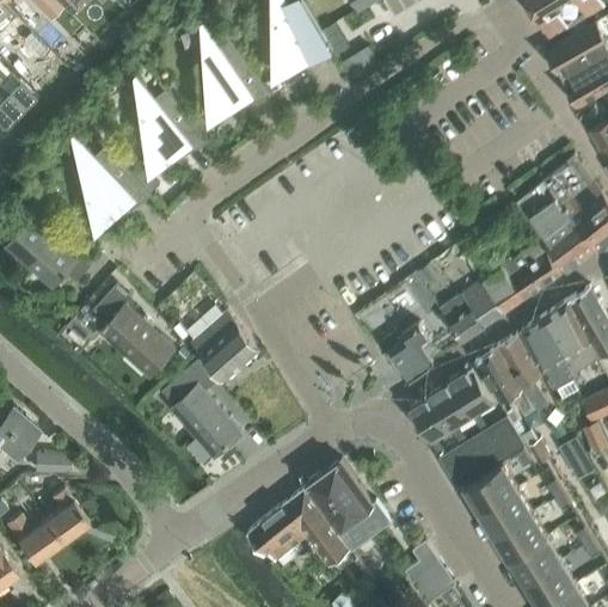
[(51,0),(68,17),(80,5),(75,0),(51,0)]
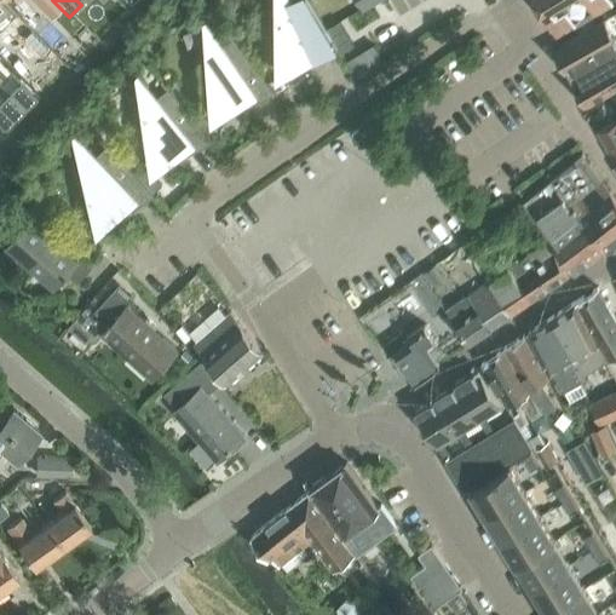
[(311,69),(338,59),(333,52),(301,0),(300,0),(274,16),(275,79),(309,58),(311,69)]
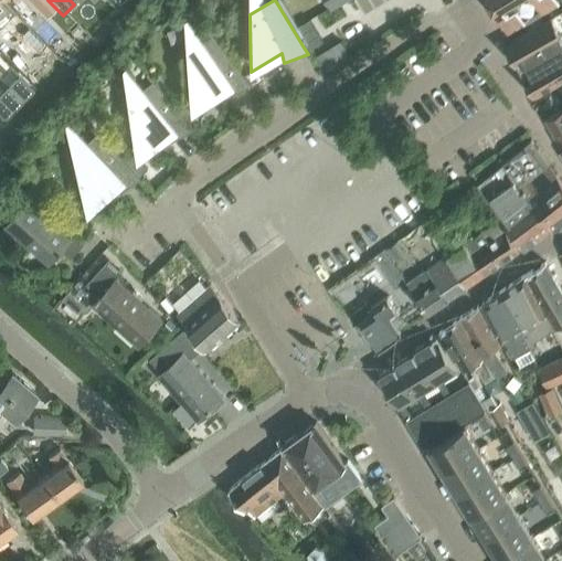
[(325,0),(331,10),(347,0),(325,0)]
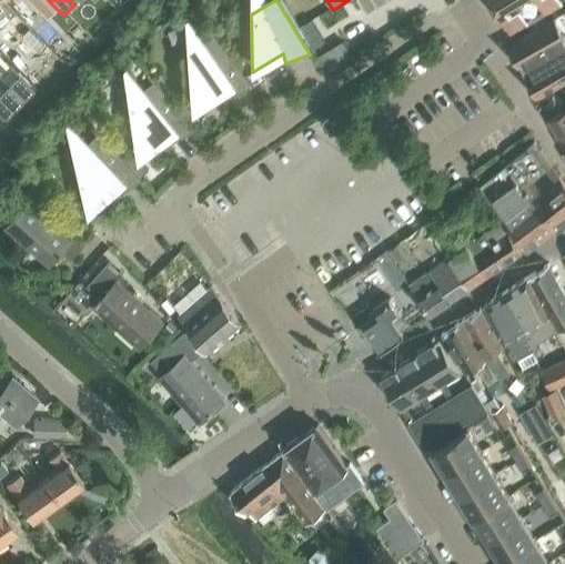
[(483,0),(507,40),(508,39),(525,29),(512,7),(522,0),(483,0)]
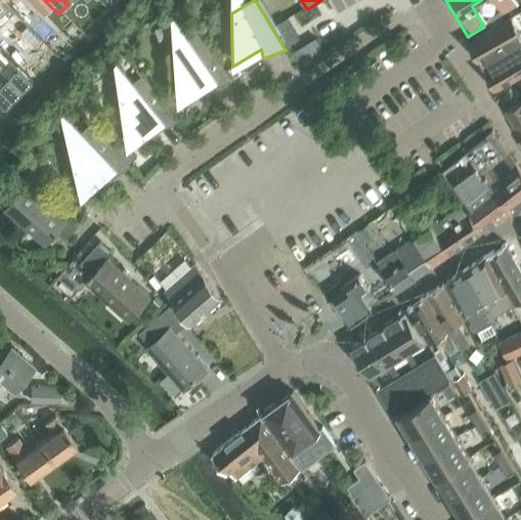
[(487,0),(498,17),(515,8),(510,0),(487,0)]
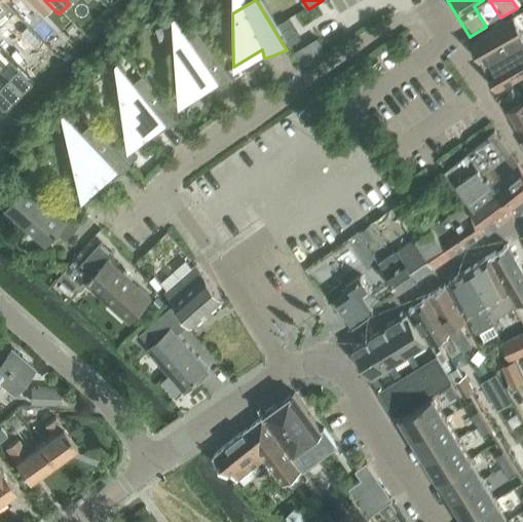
[(16,7),(9,14),(22,28),(29,21),(16,7)]
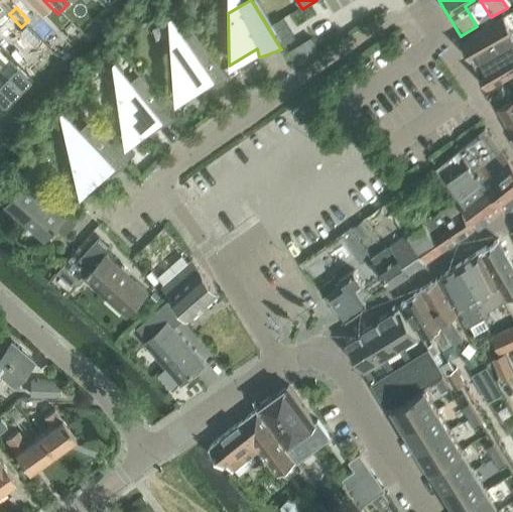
[(9,14),(3,20),(15,33),(21,27),(9,14)]
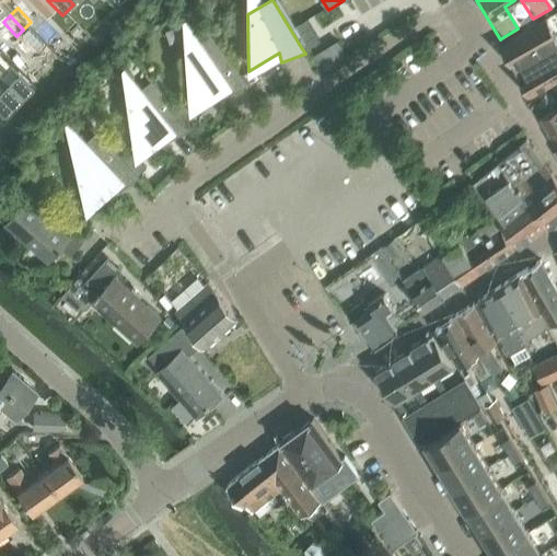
[(511,73),(512,74),(556,48),(556,47),(543,22),(503,44),(519,70),(511,73)]
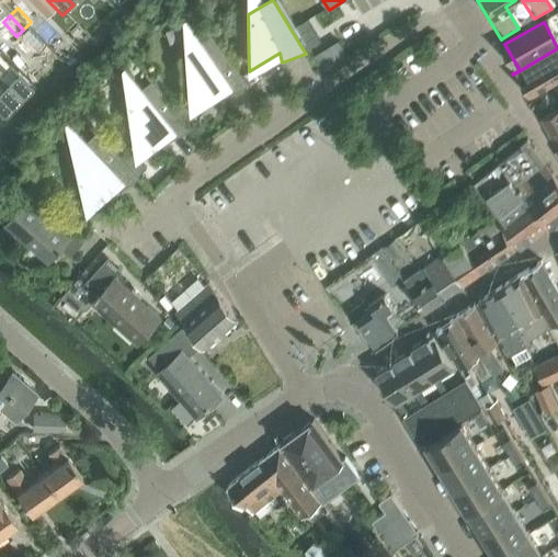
[(304,23),(293,31),(307,53),(318,46),(304,23)]
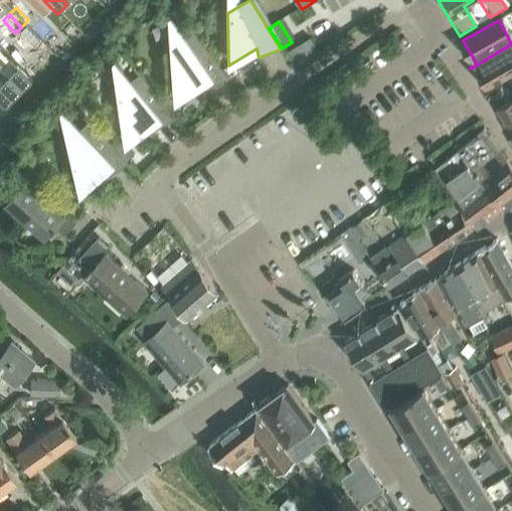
[(224,83),(225,83),(188,28),(187,29),(191,35),(170,50),(174,102),(201,83),(203,92),(203,93),(224,83)]
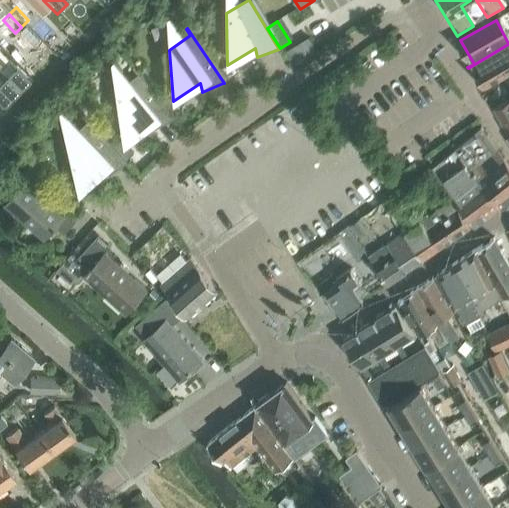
[(306,41),(285,54),(293,67),(315,54),(306,41)]
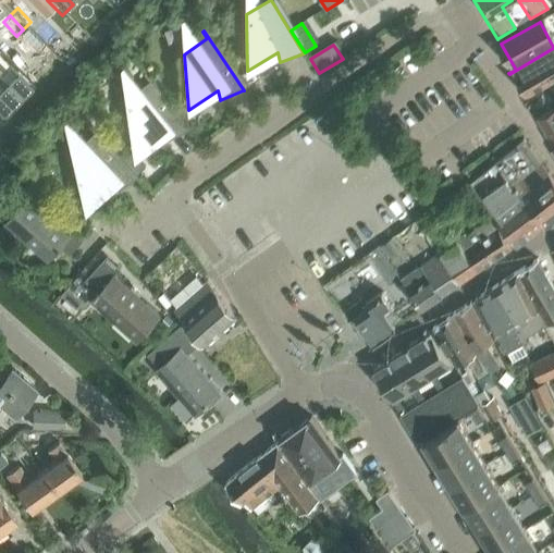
[(553,48),(509,74),(516,71),(530,96),(553,82),(553,48)]
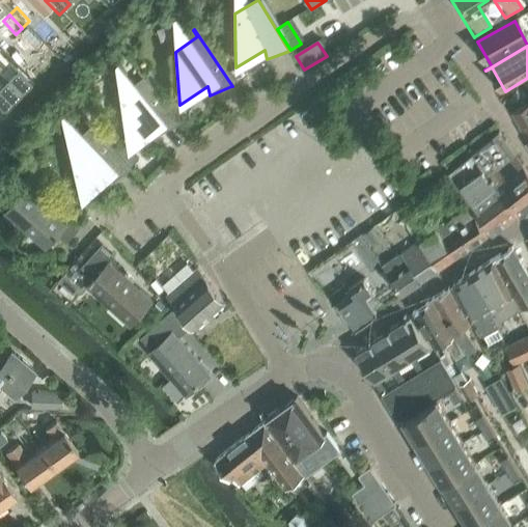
[(178,128),(179,127),(174,120),(165,109),(136,73),(135,74),(140,80),(119,96),(128,149),(155,129),(158,137),(158,138),(177,127),(178,128)]
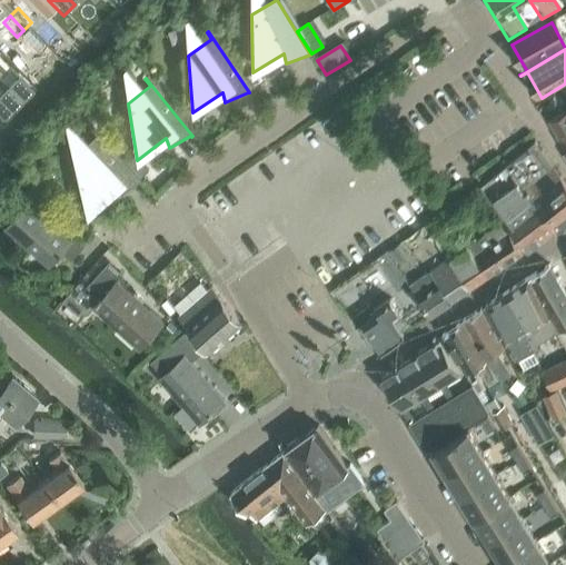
[(17,81),(0,97),(0,124),(29,95),(17,81)]
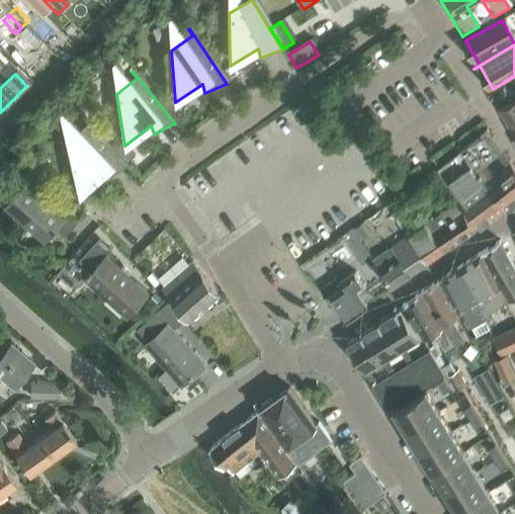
[(167,101),(161,106),(170,117),(176,112),(167,101)]
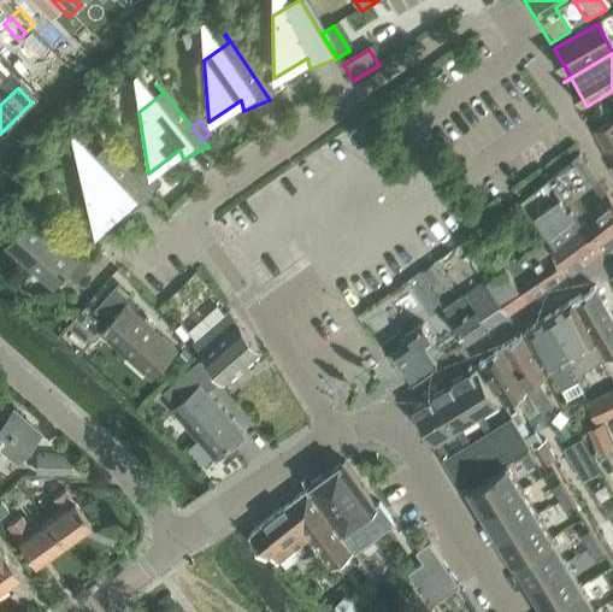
[(612,122),(593,135),(612,169),(606,172),(612,182),(612,122)]
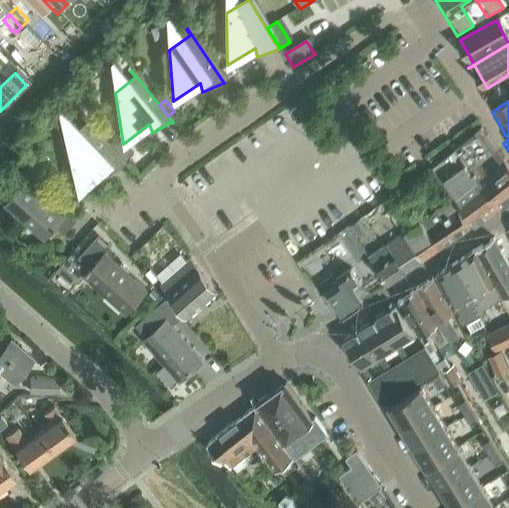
[(125,167),(126,166),(123,164),(109,148),(80,118),(79,119),(85,124),(66,142),(78,192),(102,170),(105,179),(124,166),(125,167)]
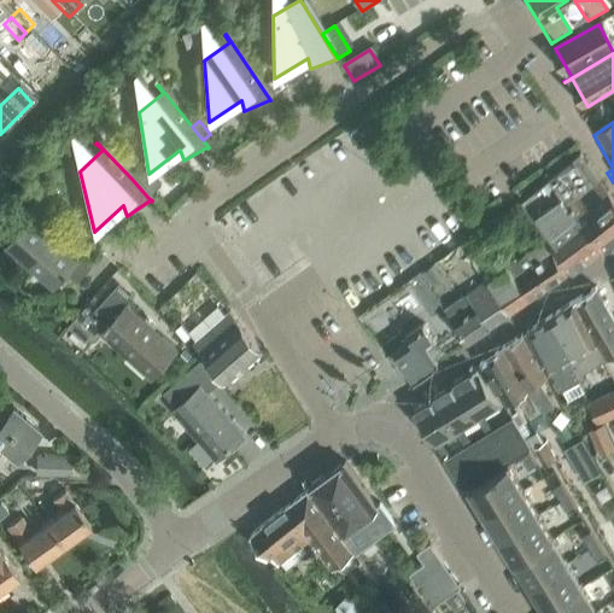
[(613,239),(613,206),(586,173),(576,159),(541,190),(518,205),(568,275),(578,269),(613,239)]
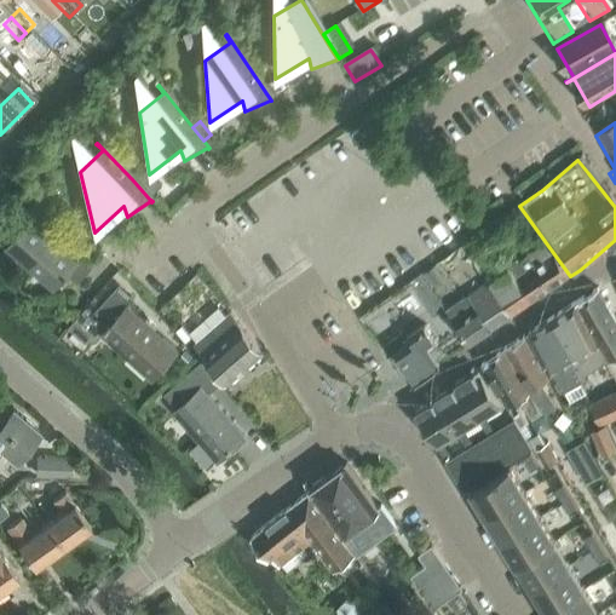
[(140,171),(132,179),(149,199),(159,189),(140,171)]
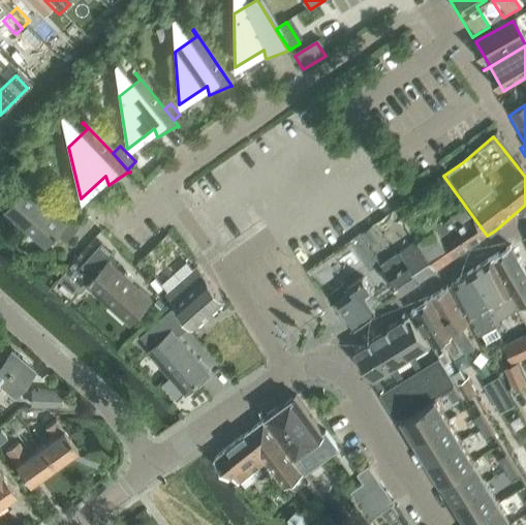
[(63,246),(75,233),(66,224),(64,226),(23,190),(2,215),(43,250),(54,238),(63,246)]
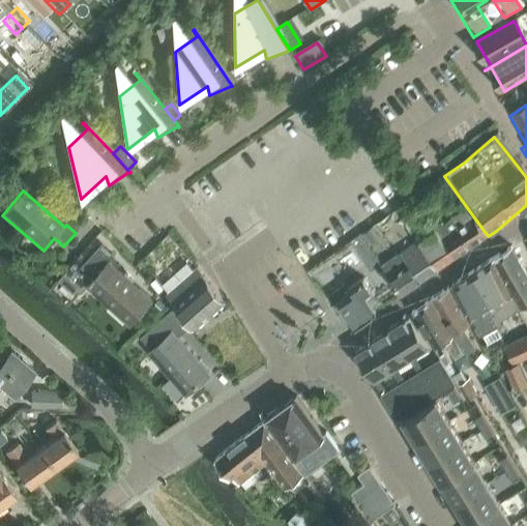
[(431,222),(426,225),(452,262),(484,239),(464,211),(440,228),(439,226),(436,228),(431,222)]
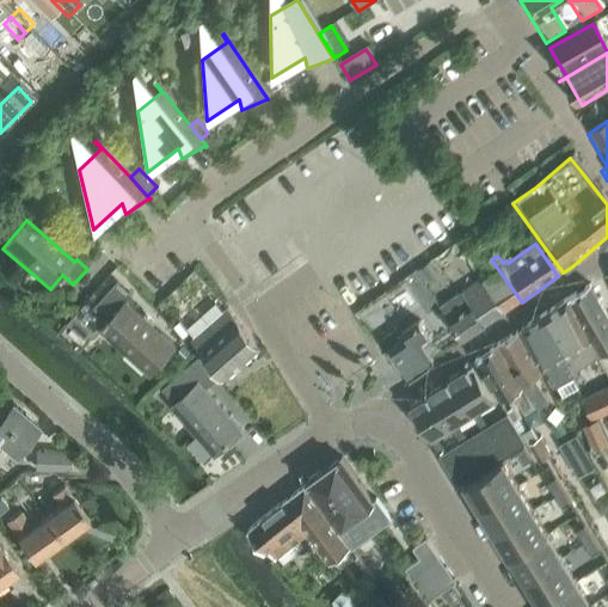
[(479,282),(480,284),(503,316),(522,302),(491,259),(483,265),(490,275),(479,282)]
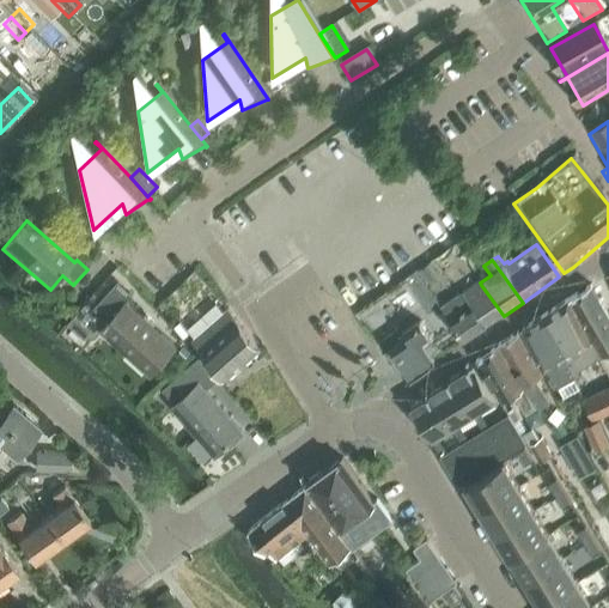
[(427,268),(415,275),(422,285),(433,277),(427,268)]
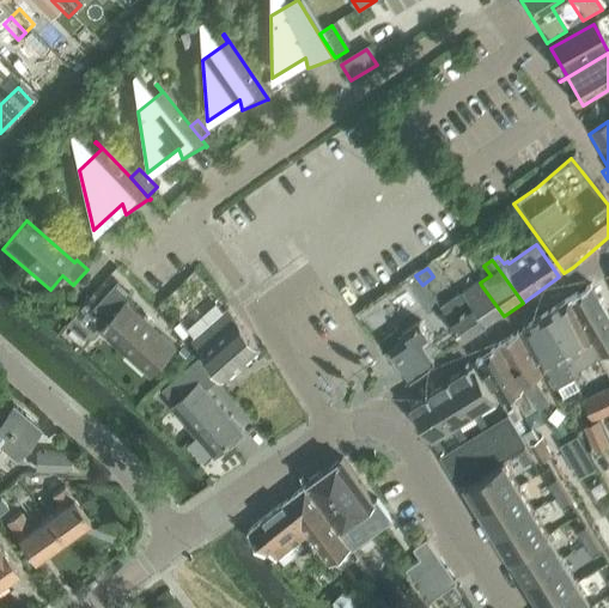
[(439,314),(462,345),(504,316),(481,285),(439,314)]
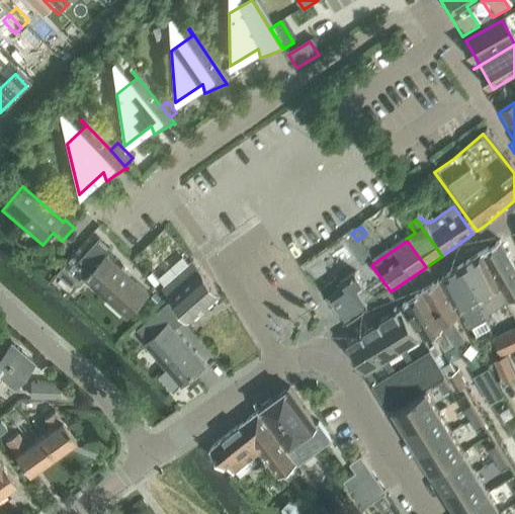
[(72,259),(58,274),(71,286),(78,286),(83,282),(125,320),(146,296),(104,259),(109,254),(97,243),(77,264),(72,259)]
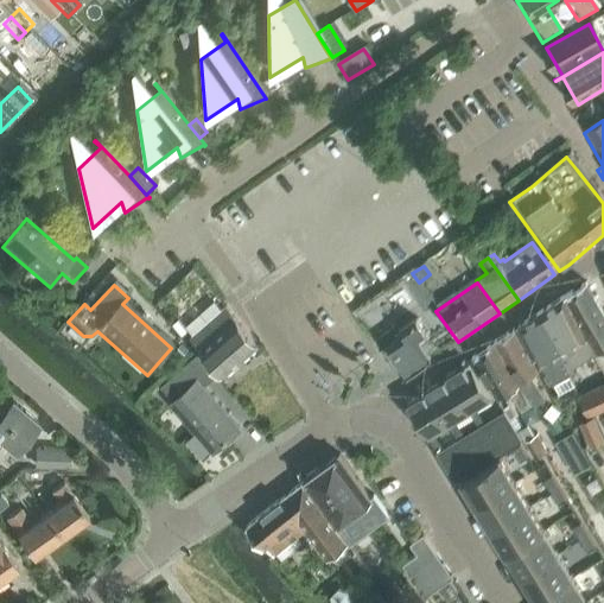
[(582,286),(560,300),(586,342),(592,359),(602,376),(603,375),(603,361),(603,360),(603,359),(603,324),(582,289),(582,286)]
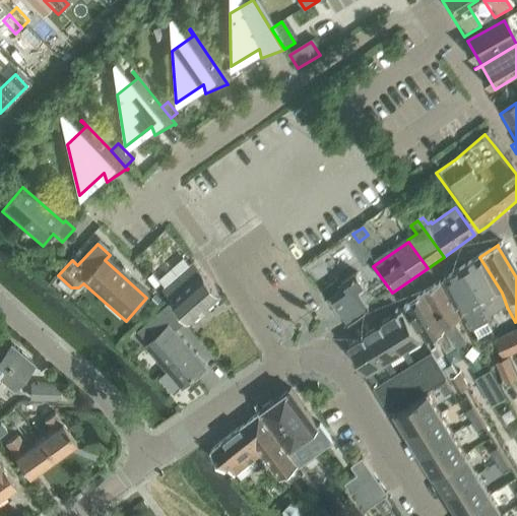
[(479,257),(461,269),(478,301),(475,303),(477,306),(476,307),(485,323),(489,320),(487,317),(495,313),(507,307),(502,293),(479,257)]
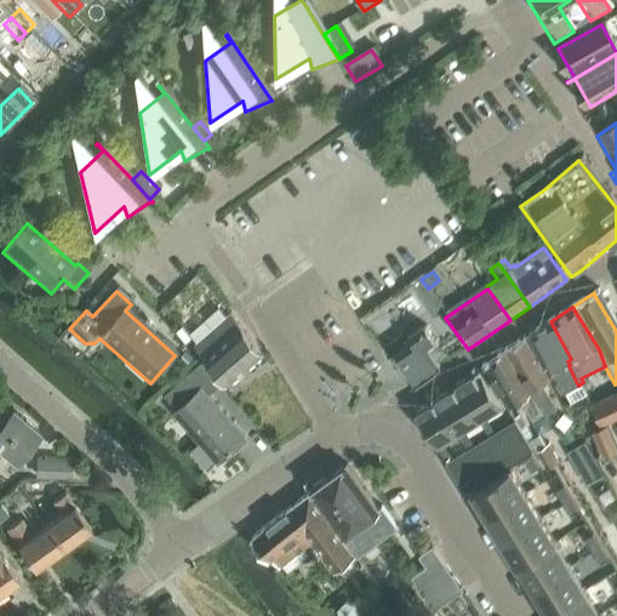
[(192,349),(210,371),(206,375),(217,388),(222,386),(223,387),(260,355),(228,319),(192,349)]
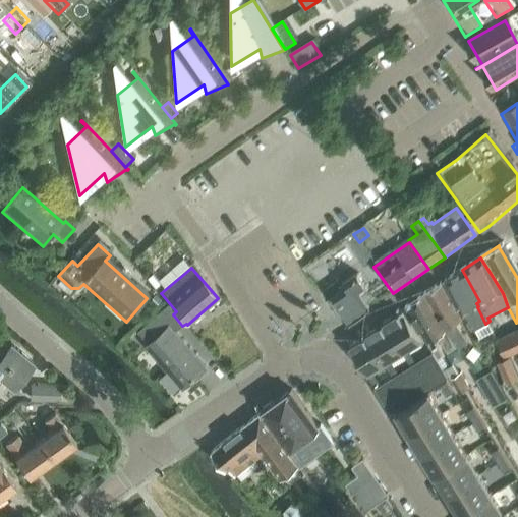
[(462,270),(441,283),(462,318),(463,317),(477,341),(491,333),(485,324),(477,307),(478,306),(476,303),(479,301),(462,270)]
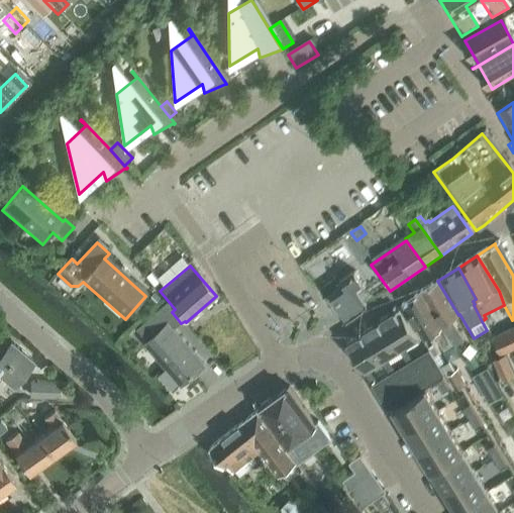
[(319,292),(341,324),(365,308),(361,304),(365,301),(361,295),(364,293),(352,276),(337,286),(335,282),(319,292)]
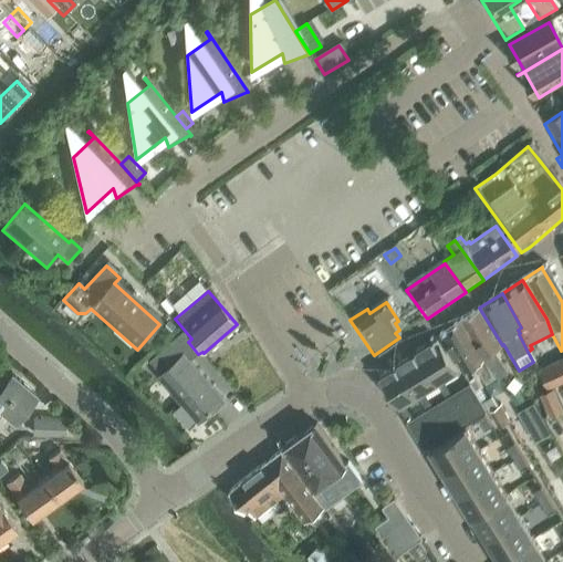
[(456,322),(493,381),(494,383),(506,375),(492,354),(499,350),(475,311),(456,322)]
